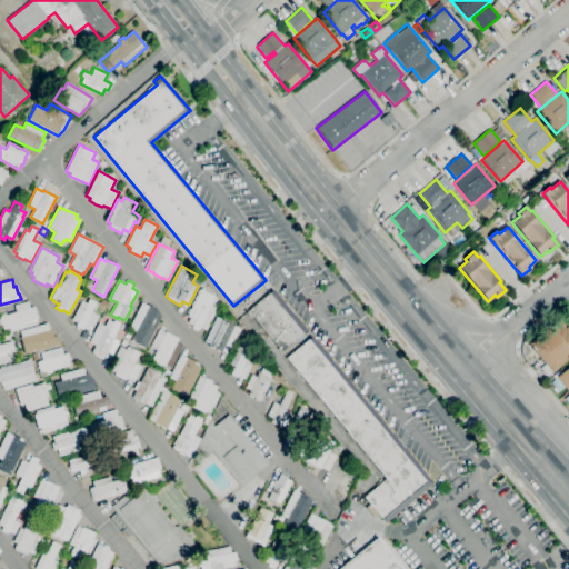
[(198,330),(191,328),(192,326),(185,321),(201,289),(202,288),(205,289),(203,290),(215,296),(215,297),(216,298),(213,303),(211,302),(211,303),(212,303),(211,306),(217,309),(206,330),(199,327),(198,330)]
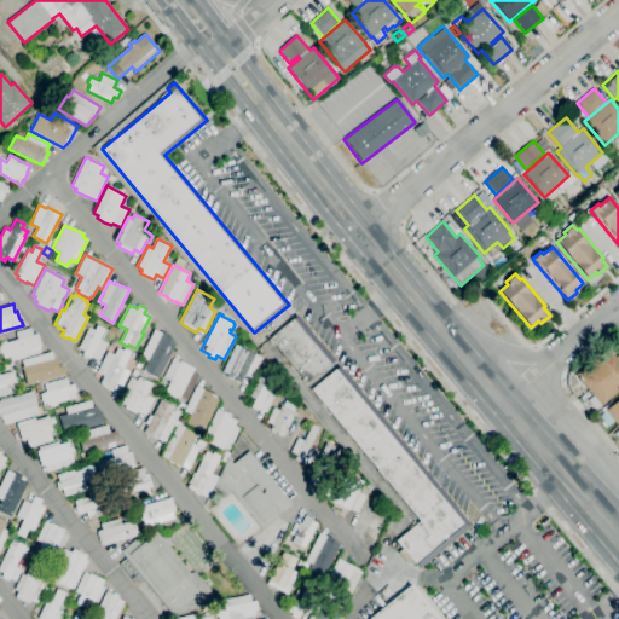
[(305,385),(267,340),(298,314),(335,359),(305,385)]
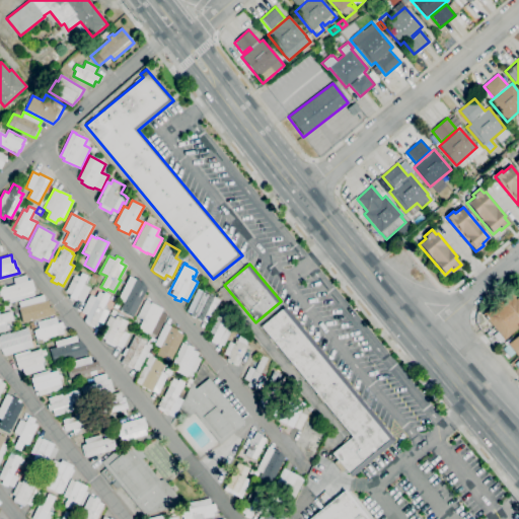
[(82,302),(76,299),(75,301),(68,297),(70,294),(65,292),(74,275),(78,277),(81,272),(89,277),(85,284),(84,283),(83,285),(90,288),(82,302)]
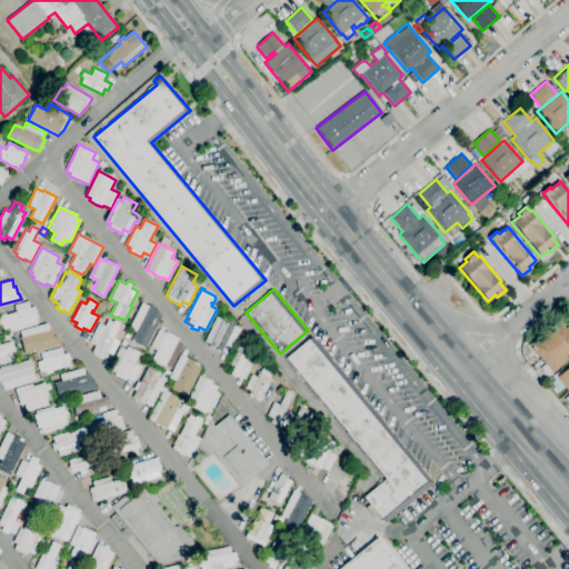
[(218,309),(215,305),(219,300),(223,303),(218,309)]
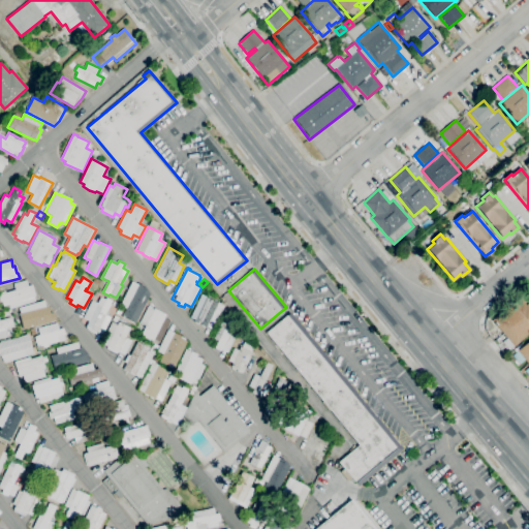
[(9,309),(8,306),(6,307),(5,306),(3,306),(1,301),(0,301),(0,294),(14,290),(12,284),(26,280),(28,286),(31,285),(33,291),(34,291),(35,297),(33,297),(35,302),(9,309)]
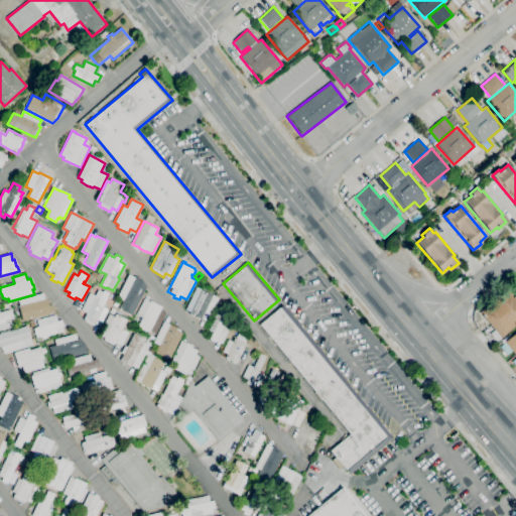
[(132,315),(119,309),(123,301),(116,297),(128,274),(134,277),(135,276),(141,280),(146,288),(132,315)]
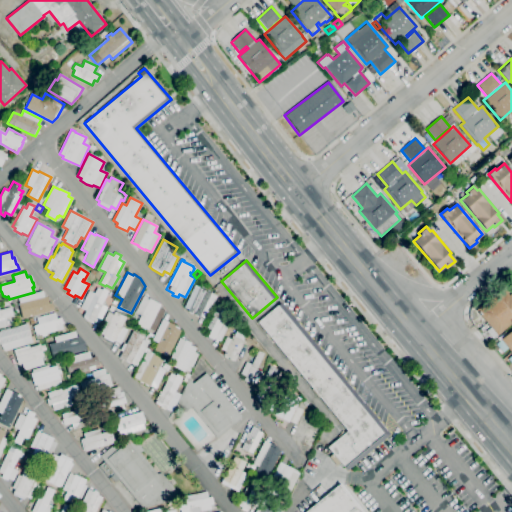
[(199,317),(187,311),(188,310),(183,307),(194,285),(216,296),(208,313),(202,310),(199,317)]
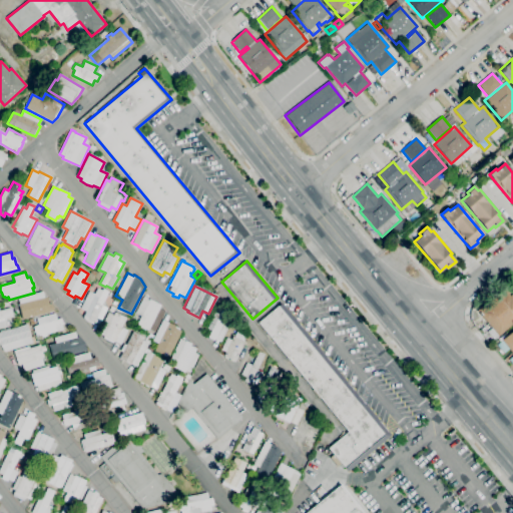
[(83,317),(86,312),(80,309),(89,291),(93,294),(94,290),(96,291),(97,289),(102,291),(102,289),(108,292),(101,306),(107,309),(99,325),(93,322),(92,325),(86,322),(85,321),(84,320),(84,319),(83,318),(83,317)]
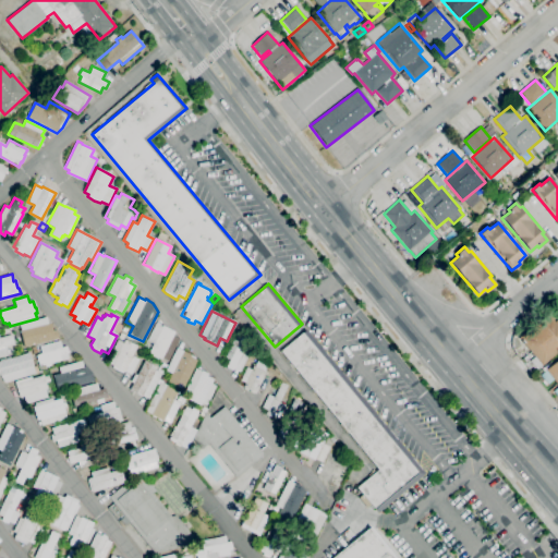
[(557,352),(542,366),(519,338),(547,314),(555,323),(557,319),(557,352)]
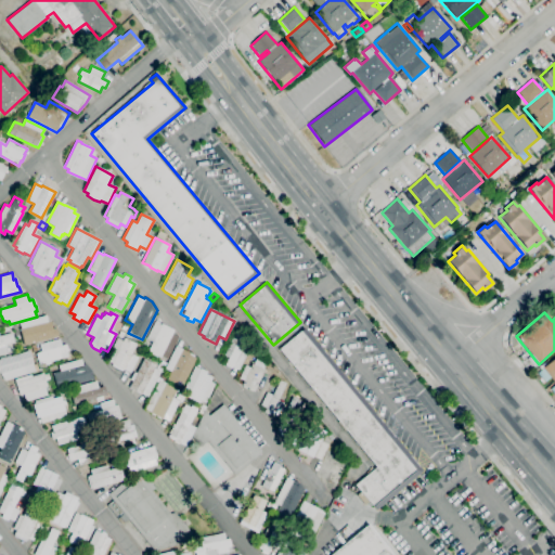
[(24,345),(20,328),(21,328),(18,322),(47,315),(48,322),(51,321),(53,328),(55,328),(57,337),(24,345)]
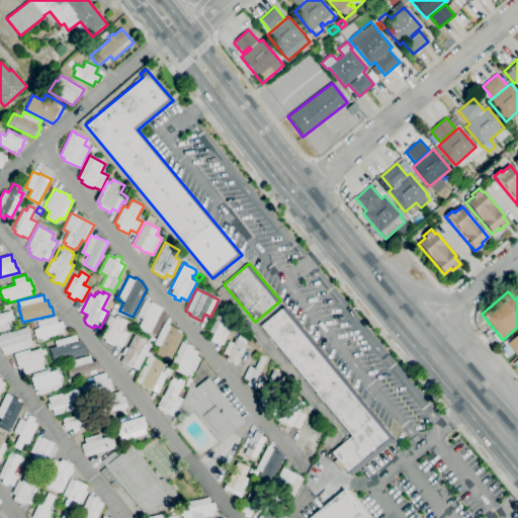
[(156,335),(150,332),(149,334),(138,328),(142,320),(136,317),(145,300),(150,303),(151,301),(162,308),(160,312),(166,315),(156,335)]
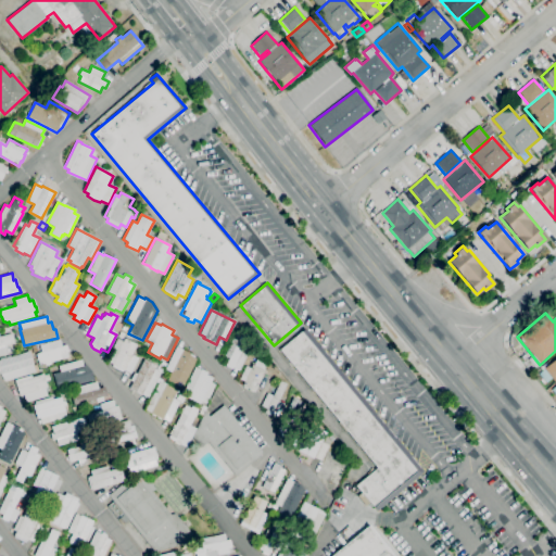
[(377,510),(369,502),(365,505),(357,496),(362,492),(356,485),(378,468),(279,350),(304,329),(424,471),(377,510)]
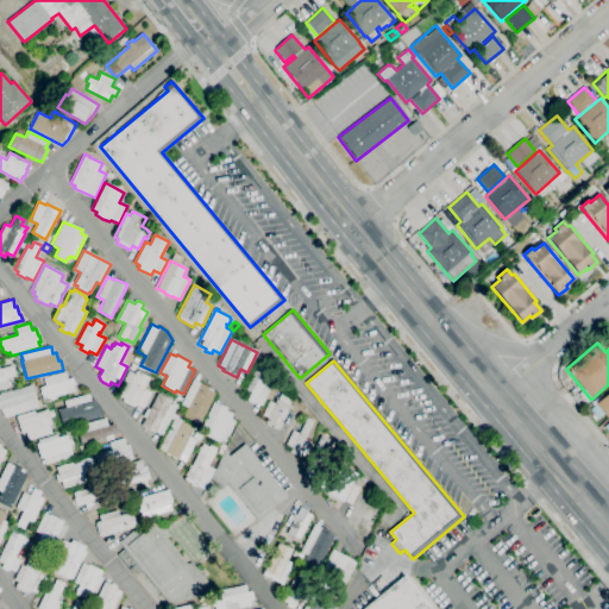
[(262,406),(255,402),(253,405),(248,401),(251,393),(245,390),(258,363),(271,370),(265,381),(272,384),(262,406)]
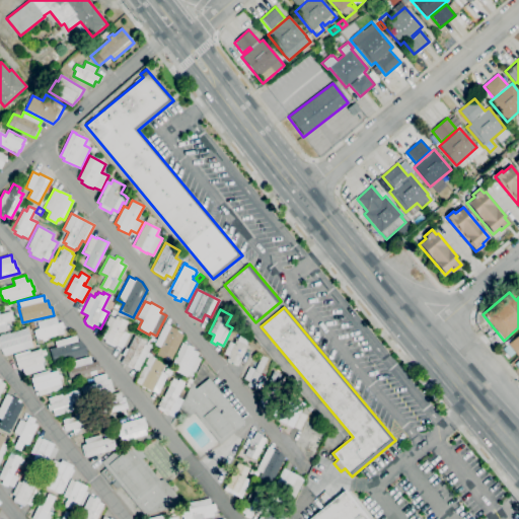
[(0,331),(0,313),(10,311),(13,320),(5,322),(7,329),(0,331)]
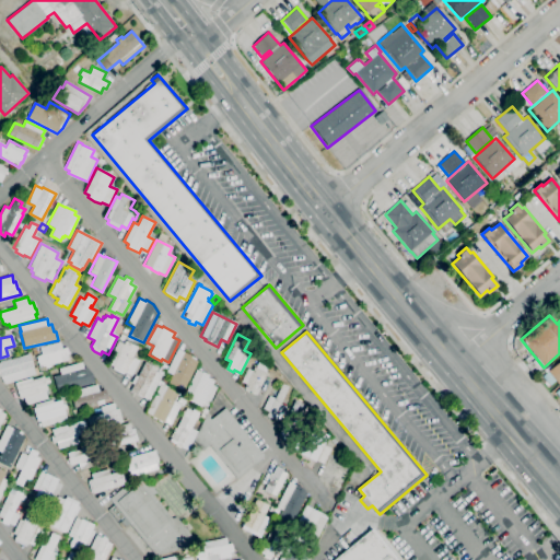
[(123,374),(113,370),(114,368),(113,368),(113,366),(108,364),(114,353),(112,352),(117,341),(124,345),(125,340),(138,347),(125,373),(124,372),(123,374)]
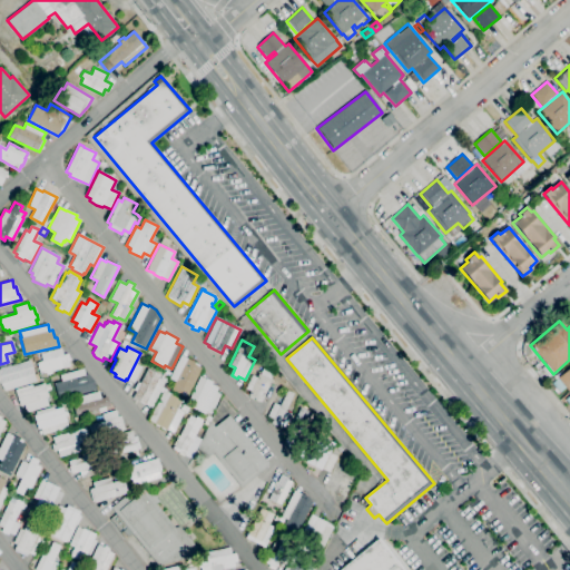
[(46,374),(46,373),(40,374),(37,363),(42,361),(40,354),(61,349),(62,355),(68,354),(69,361),(70,365),(51,371),(52,373),(46,374)]
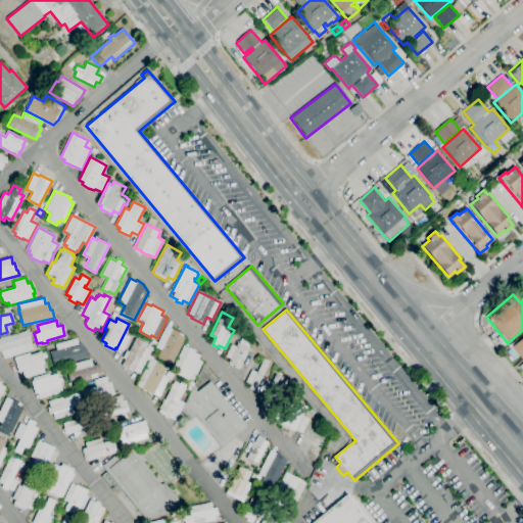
[(171,365),(156,358),(160,350),(155,347),(165,326),(179,333),(178,334),(185,337),(171,365)]
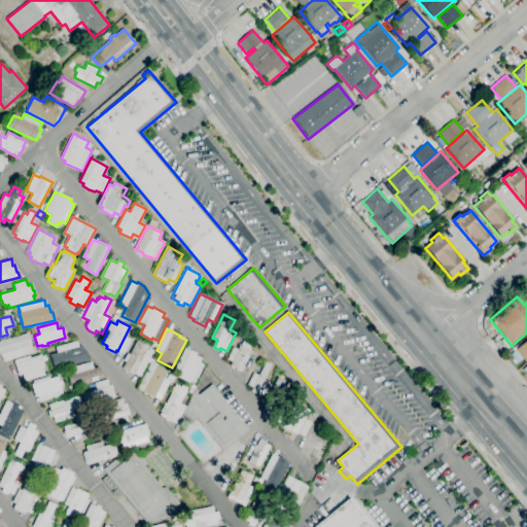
[(4,361),(1,355),(0,354),(0,341),(27,332),(33,352),(4,361)]
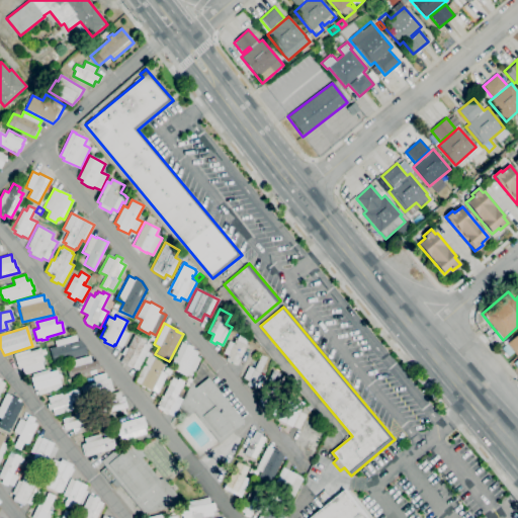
[(517,367),(514,363),(517,359),(506,344),(517,334),(517,367)]
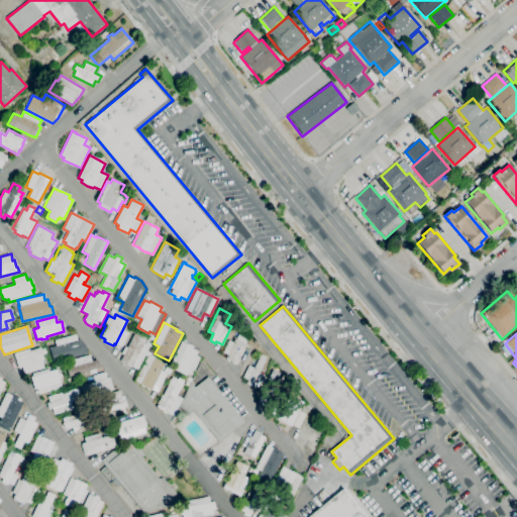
[(54,363),(49,347),(56,346),(54,340),(76,334),(77,340),(83,338),(87,353),(54,363)]
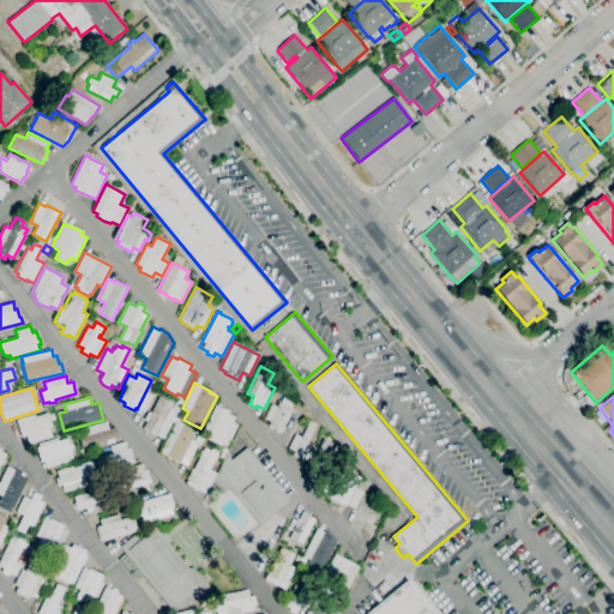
[(163,439),(156,435),(156,437),(143,429),(146,421),(143,420),(148,411),(151,413),(158,397),(172,404),(170,408),(173,409),(175,403),(182,407),(180,411),(178,410),(163,439)]
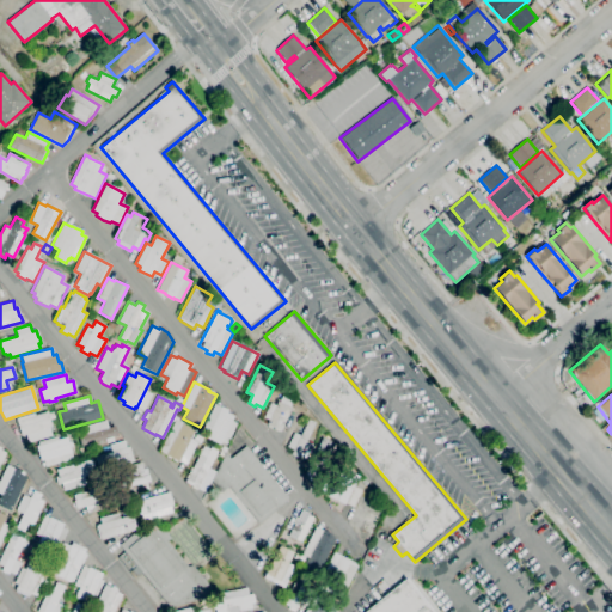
[(280,432),(267,424),(269,420),(263,417),(270,403),(275,405),(277,402),(279,403),(282,396),(292,401),(289,407),(291,408),(280,432)]
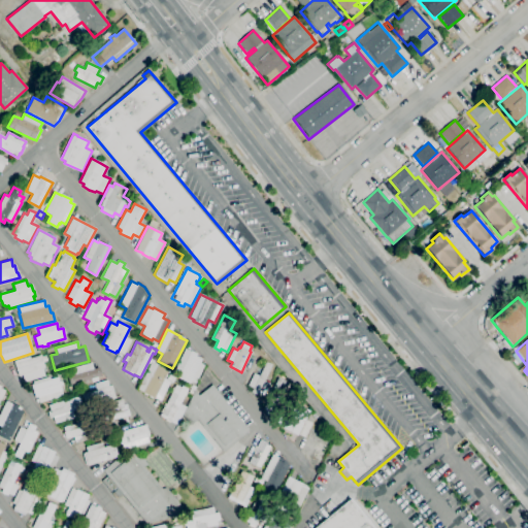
[(195,384),(191,382),(190,384),(177,377),(180,371),(175,368),(185,349),(190,352),(191,351),(197,354),(196,356),(201,359),(199,363),(204,365),(195,384)]
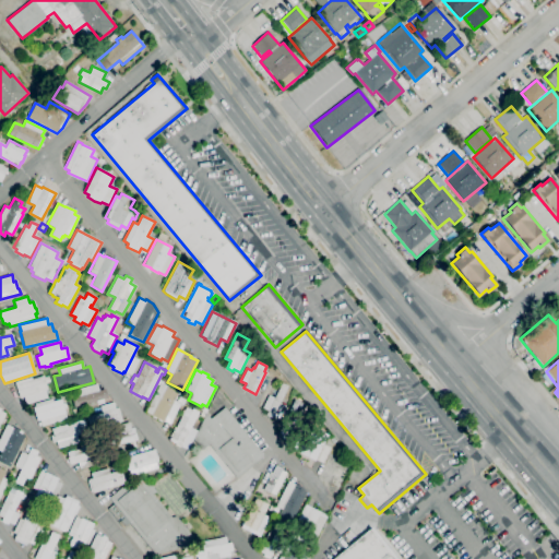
[(19,399),(15,384),(43,376),(47,389),(19,399)]
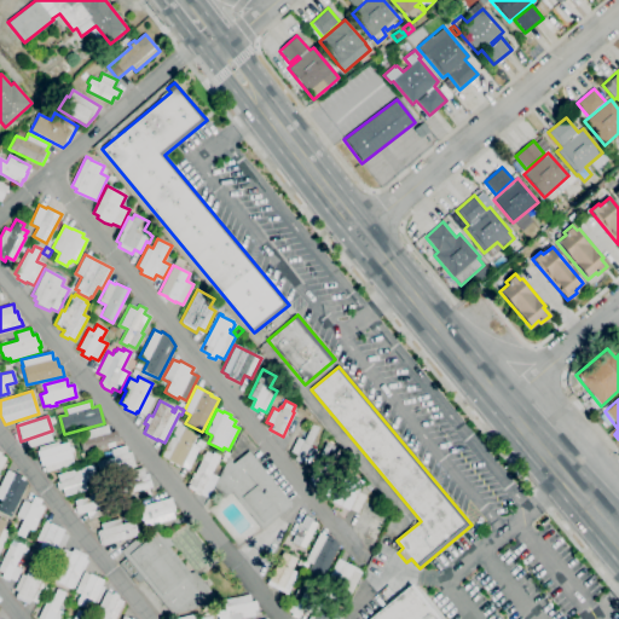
[(82,451),(80,441),(87,439),(85,432),(108,424),(109,433),(116,431),(119,440),(114,443),(115,445),(108,447),(106,444),(82,451)]
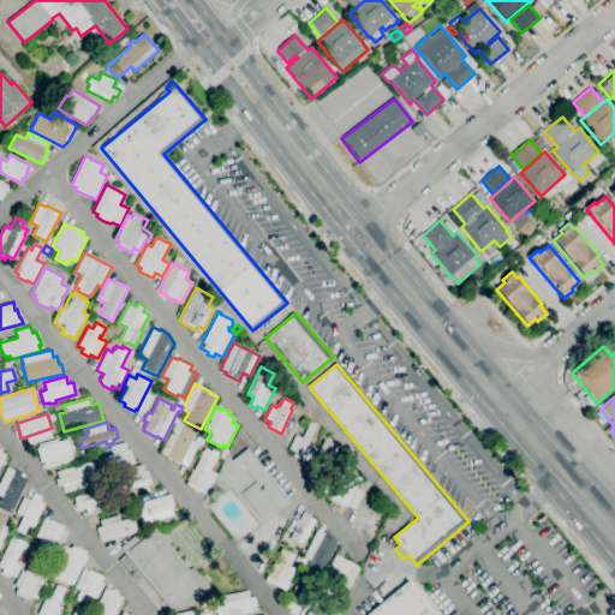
[(186,466),(180,463),(179,464),(166,457),(160,454),(175,422),(196,431),(191,441),(193,443),(197,437),(201,440),(201,439),(203,441),(201,446),(198,445),(186,466)]
